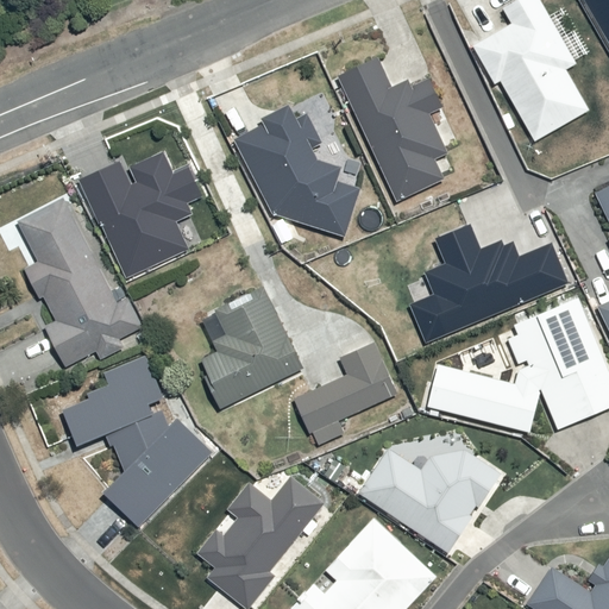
[(509,22),(470,44),(493,82),(498,80),(534,140),(589,108),(565,68),(576,62),(540,0),(510,0),(500,6),(509,22)]
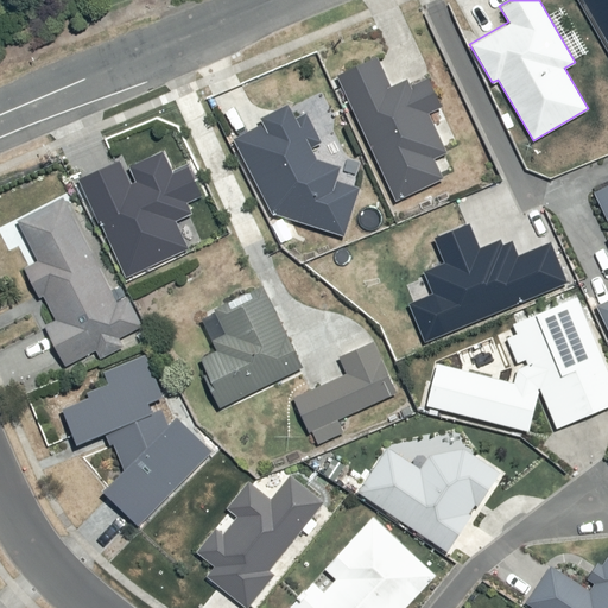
[(607,0),(583,0),(607,42),(607,0)]
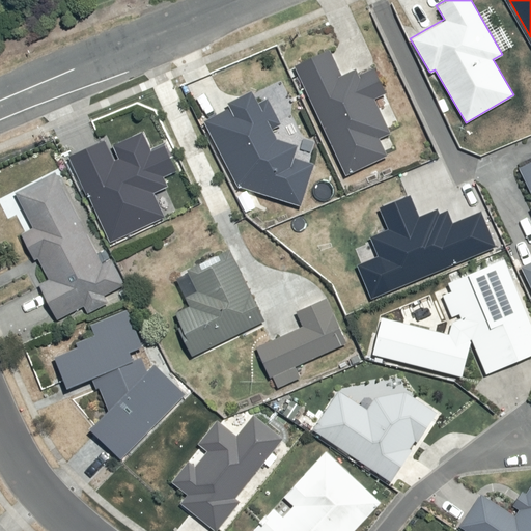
[(319,58),(297,68),(345,174),(388,156),(380,138),(390,133),(373,98),(385,92),(373,65),(358,73),(355,66),(340,73),(329,48),(317,53),(319,58)]
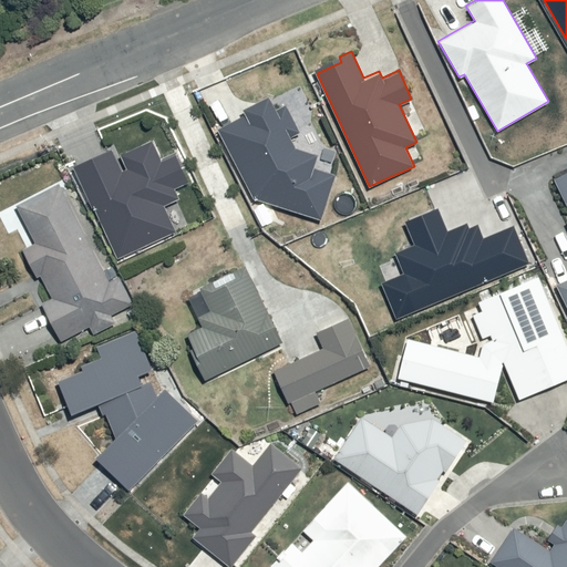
[(248,119),(219,133),(253,197),(320,218),(334,174),(312,167),(317,154),(294,146),(289,137),(298,132),(286,107),(277,112),(271,101),(246,114),(248,119)]
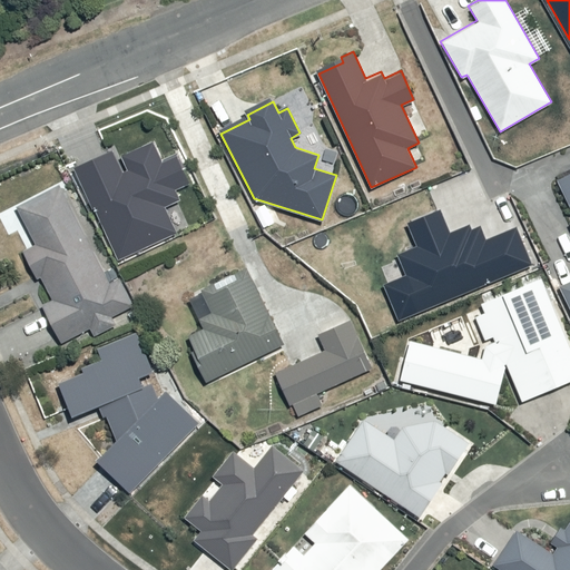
[(114,155),(77,172),(117,258),(176,231),(167,210),(184,204),(178,193),(193,186),(178,154),(163,160),(155,143),(121,158),(128,173),(123,176),(114,155)]
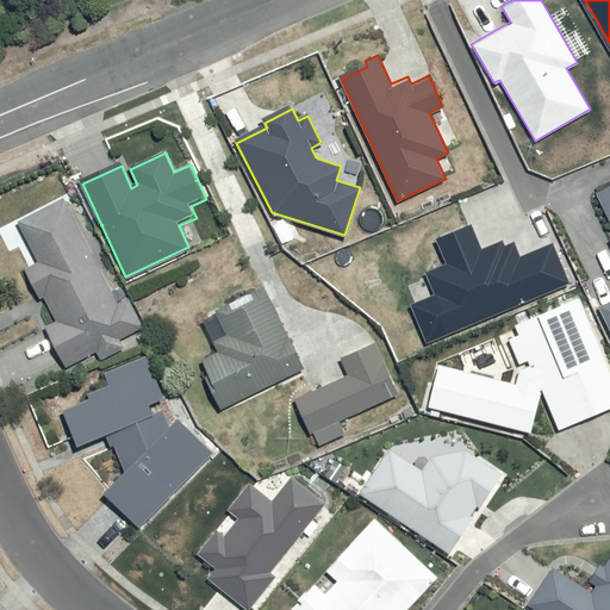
[(609,185),(596,192),(609,221),(609,235),(608,237),(609,241),(609,297),(596,304),(609,335),(609,185)]
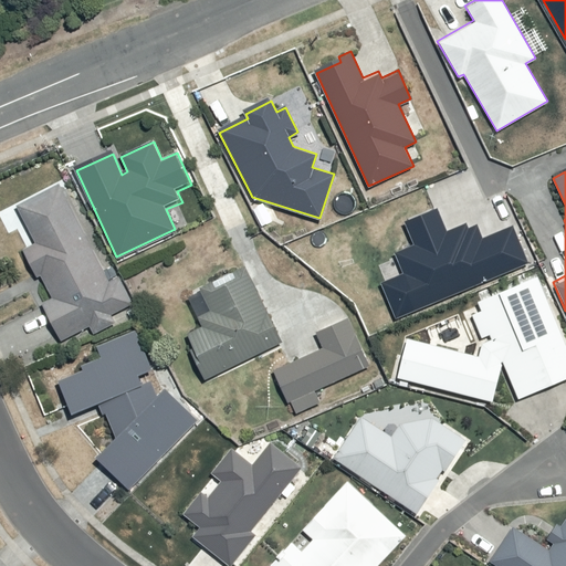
[(112,283),(64,186),(11,212),(44,280),(48,279),(56,297),(46,303),(65,342),(98,325),(100,329),(119,320),(116,313),(136,303),(124,278),(112,283)]
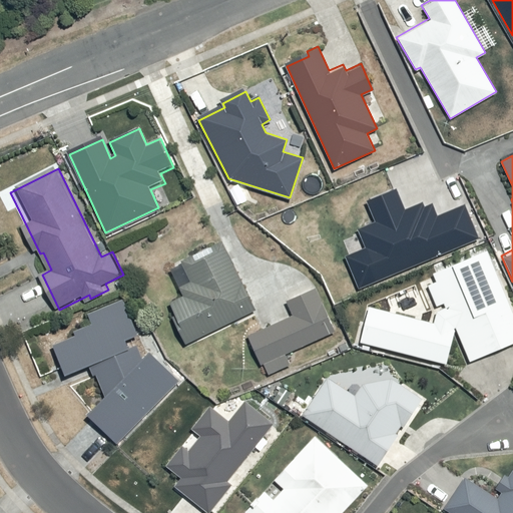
[(364,246),(344,254),(357,286),(478,237),(464,202),(436,213),(432,201),(423,204),(421,200),(403,207),(395,186),(365,199),(374,220),(356,226),(364,246)]
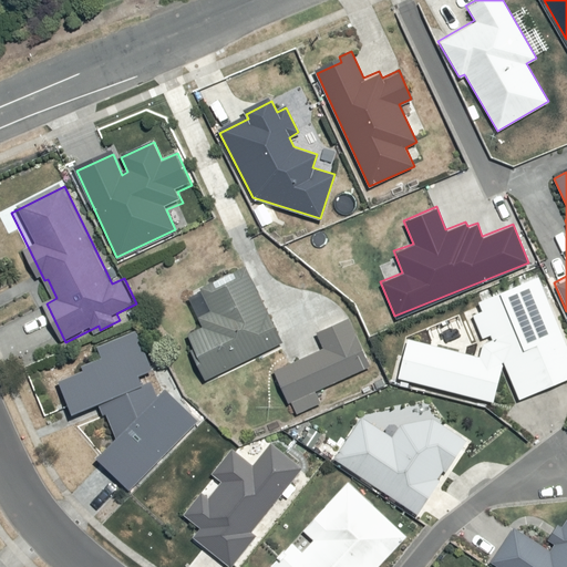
[(203,361),(210,379),(288,343),(253,267),(193,295),(208,327),(194,332),(207,359),(203,361)]
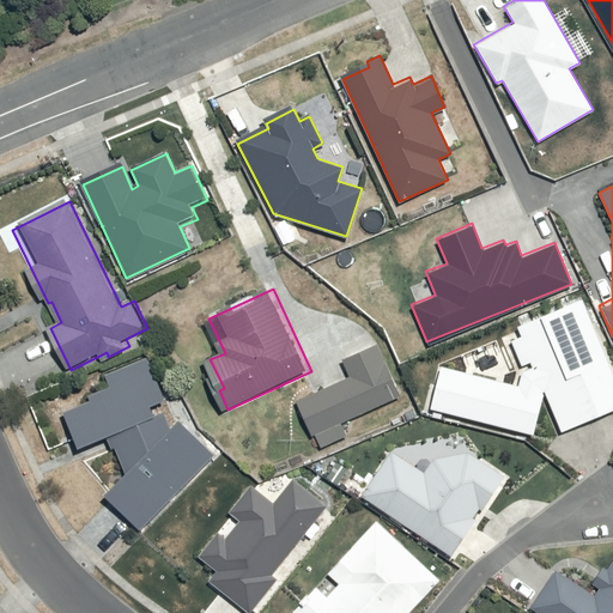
[(438,365),(429,408),(532,434),(542,392),(559,431),(612,407),(612,375),(581,298),(516,326),(520,334),(508,339),(519,365),(528,362),(529,365),(520,370),(516,384),(438,365)]
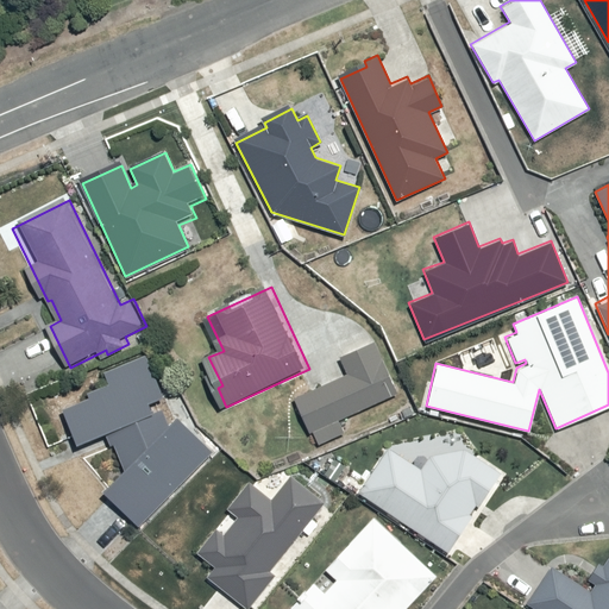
[(351,376),(301,400),(321,441),(350,428),(346,420),(405,393),(381,344),(345,362),(351,376)]
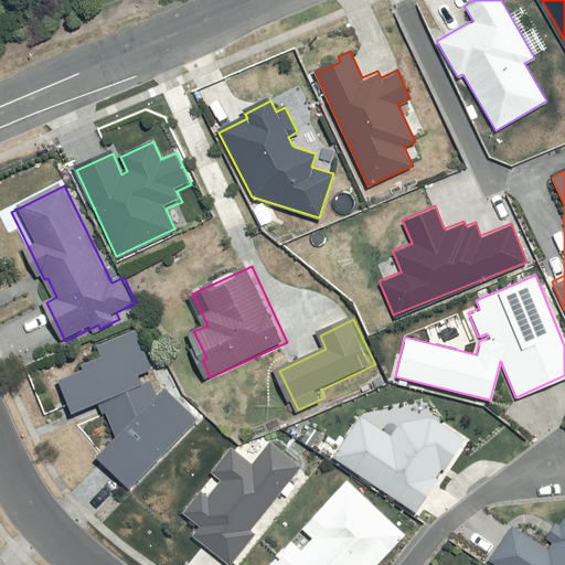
[(104,457),(132,489),(201,420),(161,382),(141,332),(104,347),(108,356),(89,364),(91,369),(65,380),(80,413),(104,403),(118,440),(104,457)]
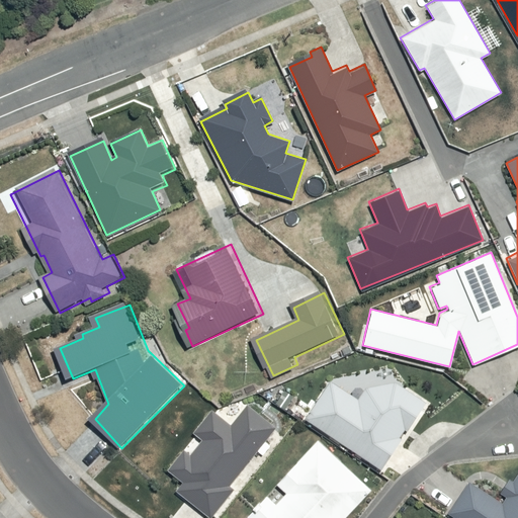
[(330,378),(303,419),(380,469),(402,437),(400,436),(404,430),(406,431),(425,402),(394,381),(363,386),(356,397),(330,378)]
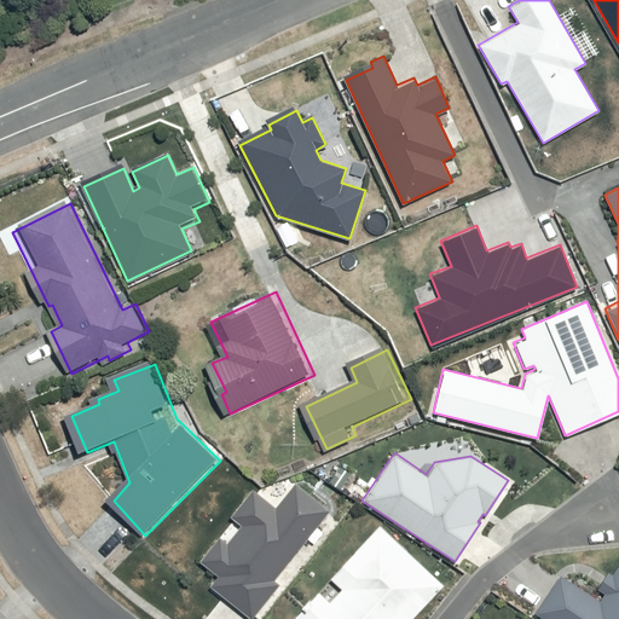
[(217,576),(209,585),(250,618),(278,584),(273,580),(330,509),(294,481),(275,507),(252,489),(230,515),(241,525),(227,542),(219,536),(198,562),(217,576)]
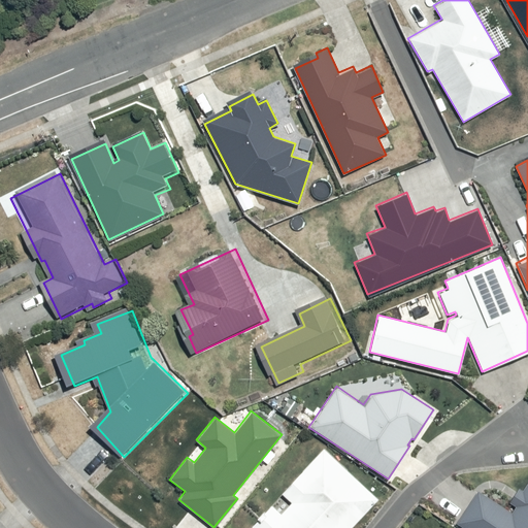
[(251,527),(349,527),(376,498),(323,449),(281,493),(290,501),(279,513),(271,504),(251,527)]
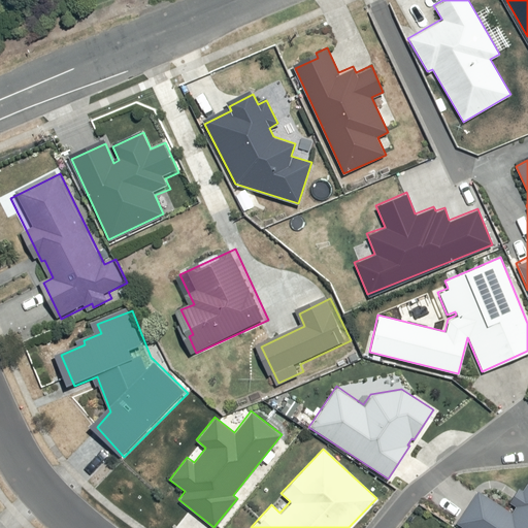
[(477,489),(455,523),(462,527),(527,527),(527,479),(522,489),(518,487),(507,502),(513,506),(510,509),(477,489)]
